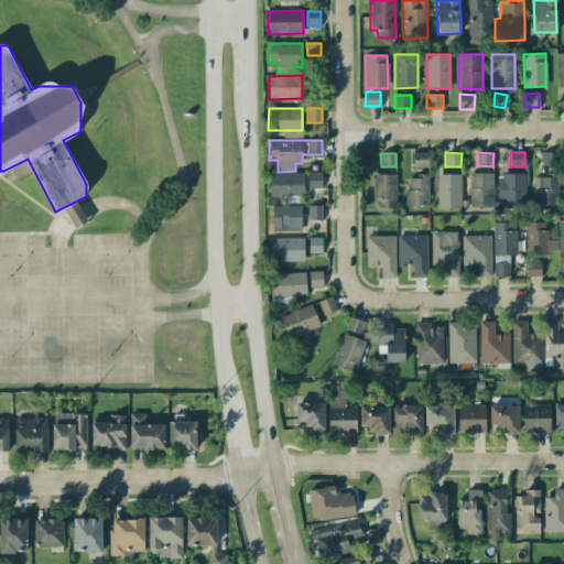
[(427,153),(413,153),(413,166),(427,166),(427,153)]
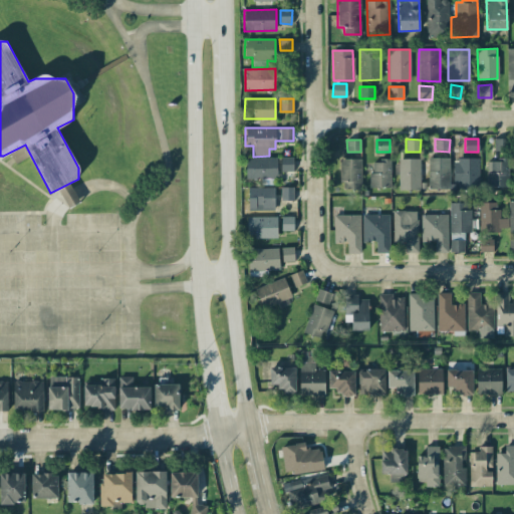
[(276,157),(245,158),(246,179),(277,178),(276,157)]
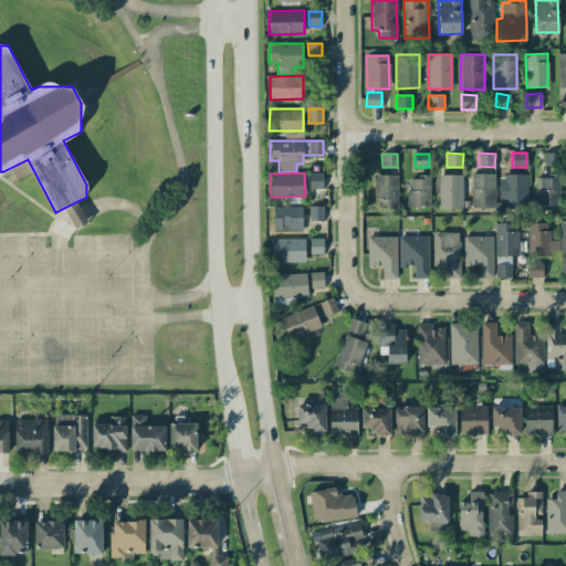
[(323,188),(323,173),(310,173),(310,188),(323,188)]
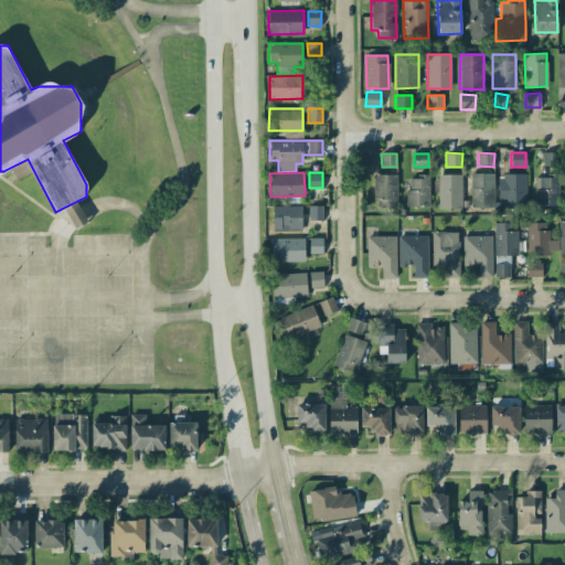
[(494,173),(471,173),(470,208),(493,208),(494,173)]
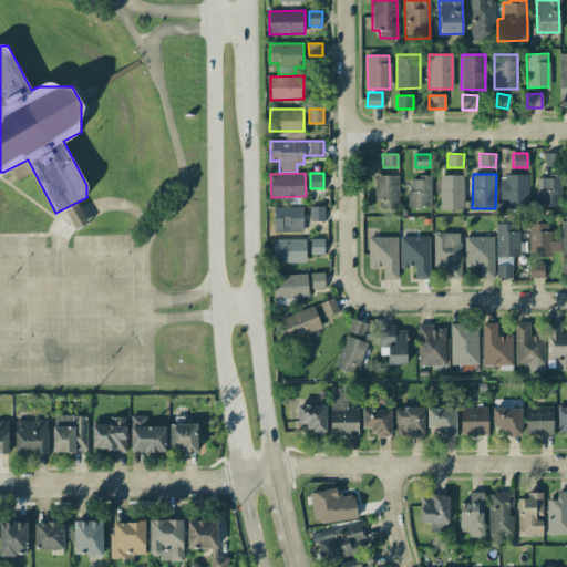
[(398,175),(375,175),(375,208),(398,208),(398,175)]
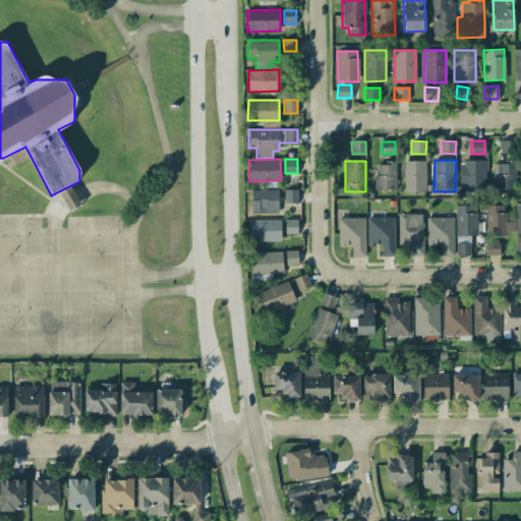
[(404,192),(425,192),(425,161),(401,161),(402,177),(404,177),(404,192)]
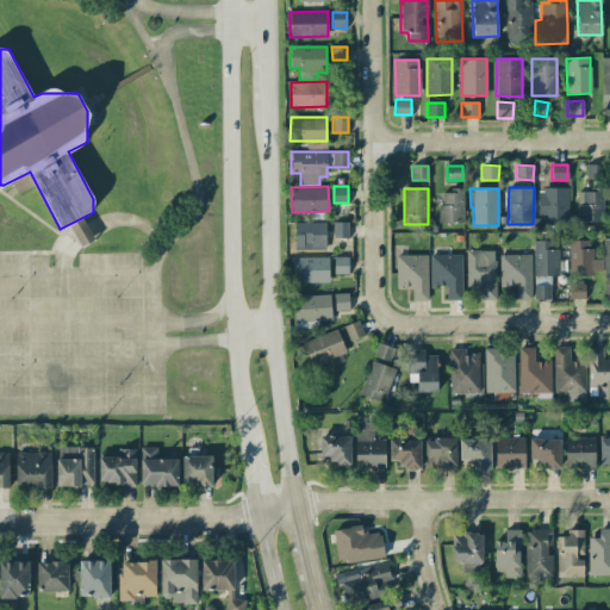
[(568,188),(539,188),(540,225),(568,224),(568,188)]
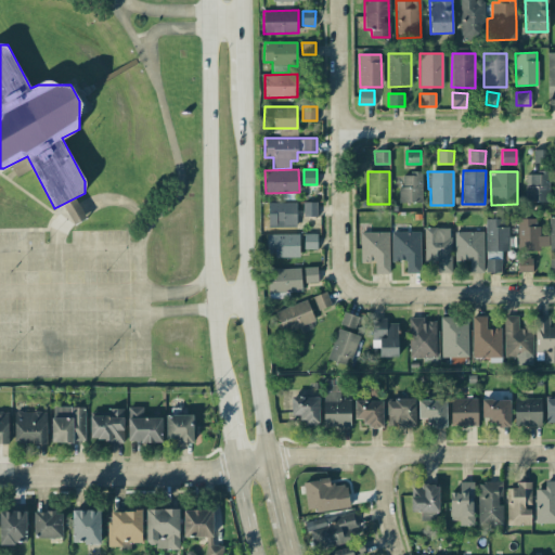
[(525,172),(526,202),(550,201),(549,171),(525,172)]
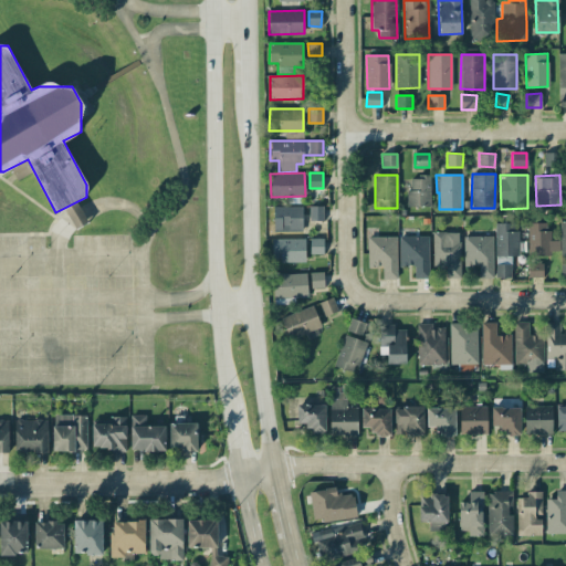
[(430,207),(430,177),(408,177),(408,207),(430,207)]
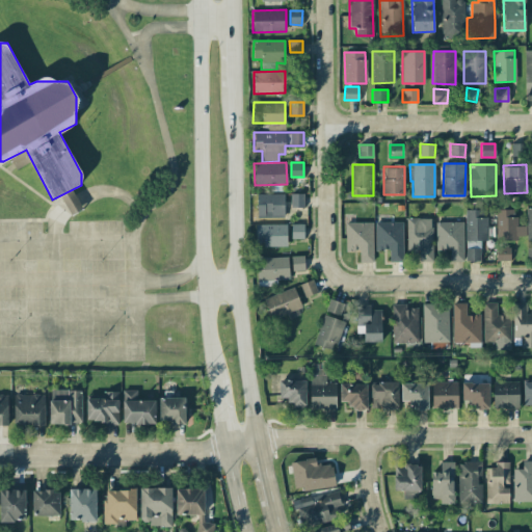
[(291,208),(303,207),(303,193),(291,193),(291,208)]
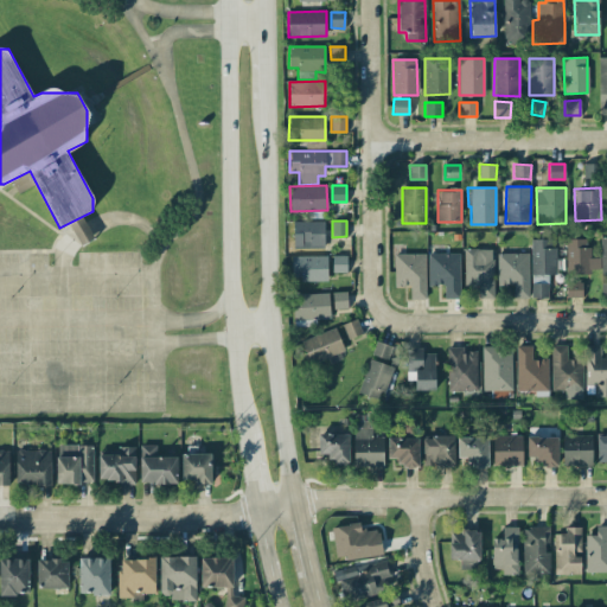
[(85,222),(71,228),(80,246),(93,240),(85,222)]
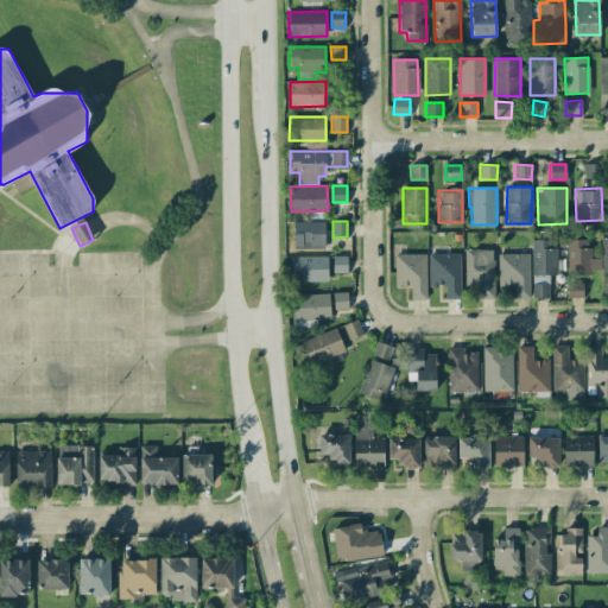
[(324,222),(293,222),(293,248),(324,248),(324,222)]
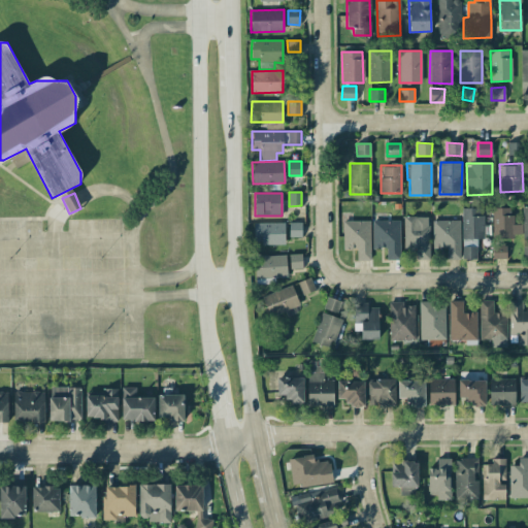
[(512,207),(492,208),(493,237),(522,237),(521,224),(513,224),(512,207)]
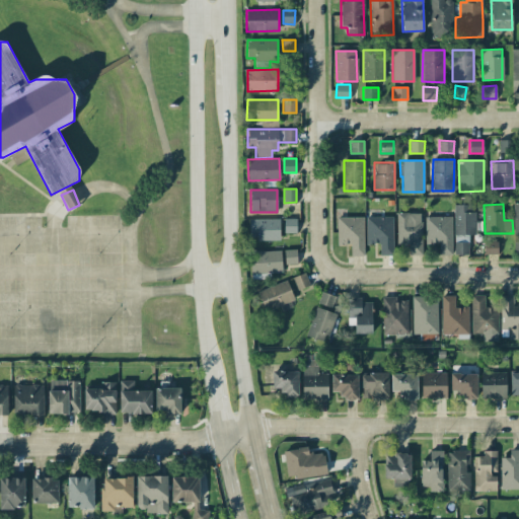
[(453,254),(468,254),(469,234),(474,234),(474,205),(454,205),(453,254)]
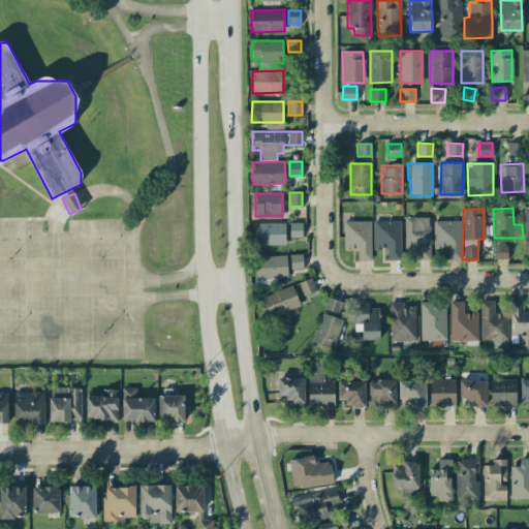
[(430,259),(429,216),(404,217),(404,249),(416,248),(416,260),(430,259)]
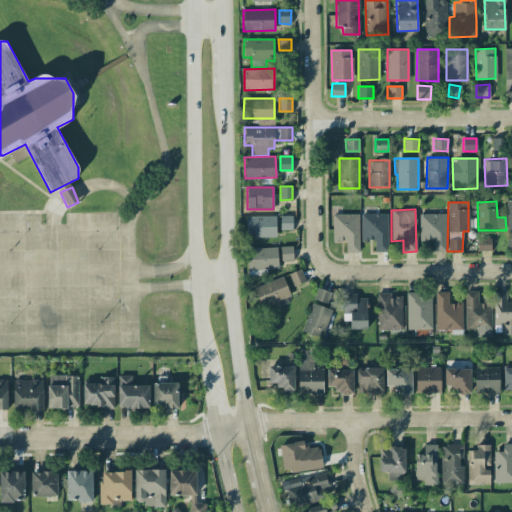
[(387,213),(361,214),(361,240),(374,240),(374,251),(388,251),(387,213)]
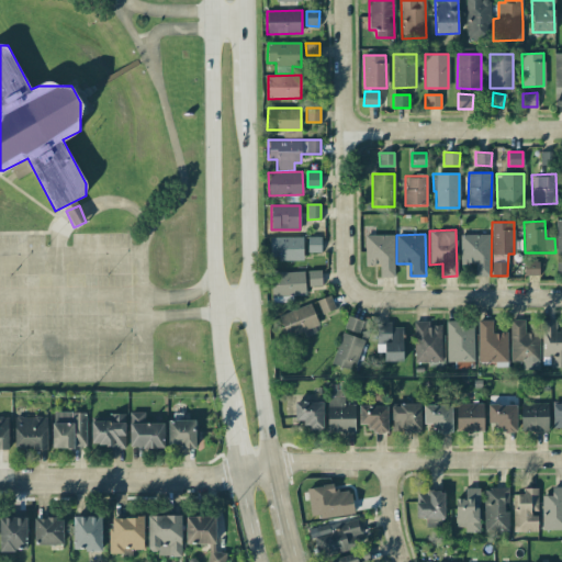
[(489,234),(460,235),(460,263),(474,263),(475,276),(490,276),(489,234)]
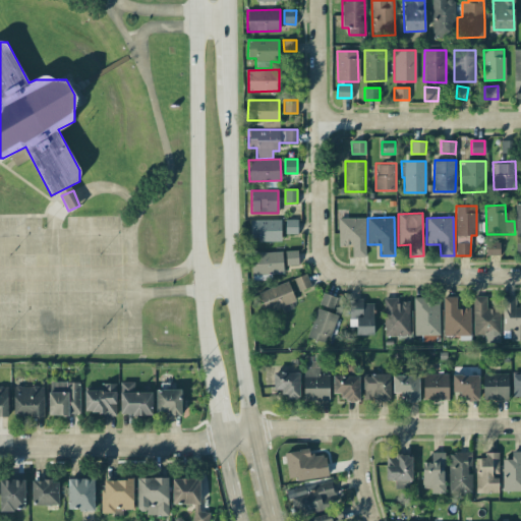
[(364,218),(338,218),(338,245),(352,245),(352,256),(365,256),(364,218)]
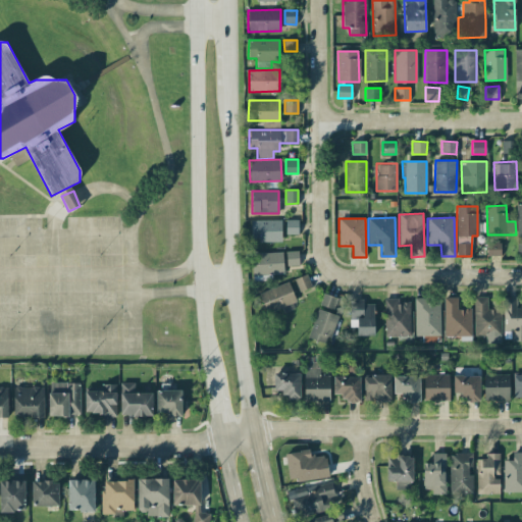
[(281,241),(281,220),(251,220),(251,241),(281,241)]
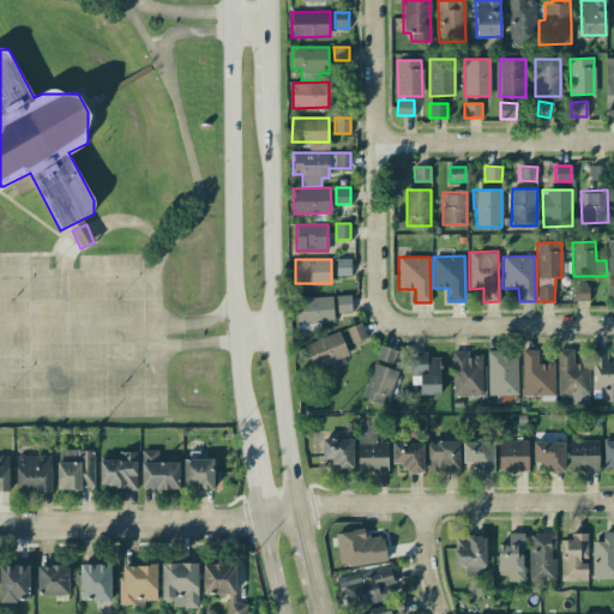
[(350,276),(350,259),(337,259),(337,276),(350,276)]
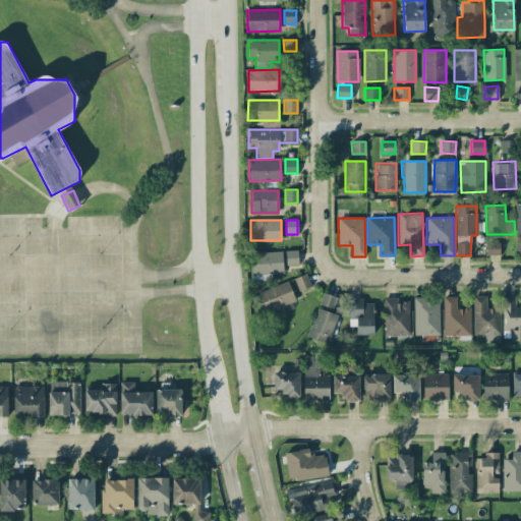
[(485,255),(500,255),(500,242),(486,241),(485,255)]
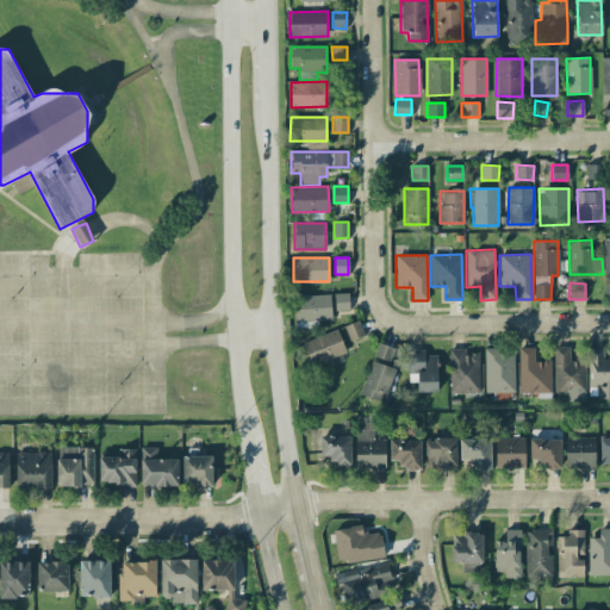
[(348,293),(334,293),(335,310),(349,310),(348,293)]
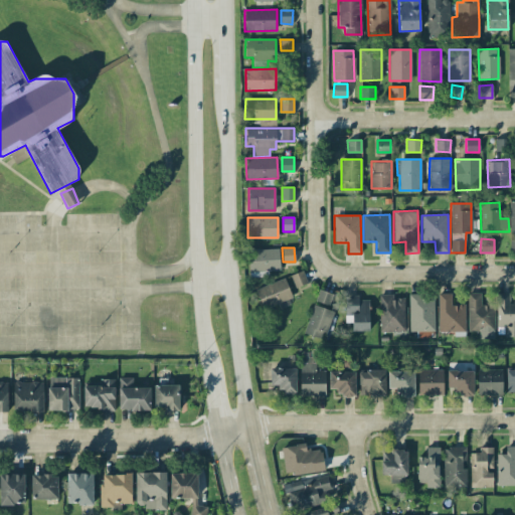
[(280,271),(280,249),(247,249),(248,272),(280,271)]
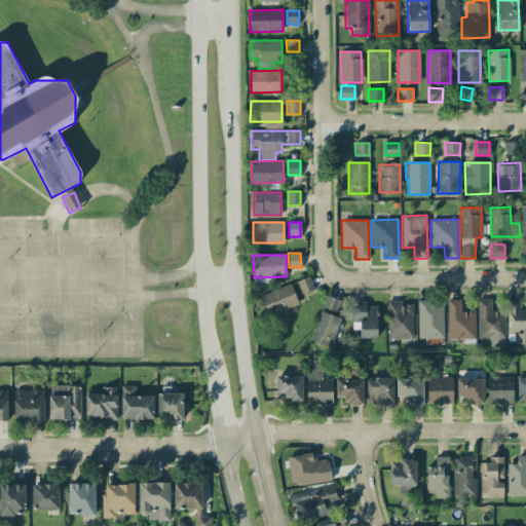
[(314,290),(309,276),(297,282),(302,294),(314,290)]
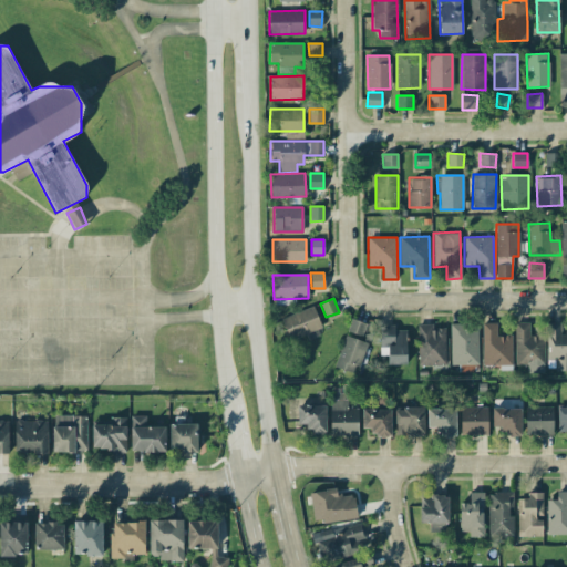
[(321,329),(315,307),(281,317),(289,339),(321,329)]
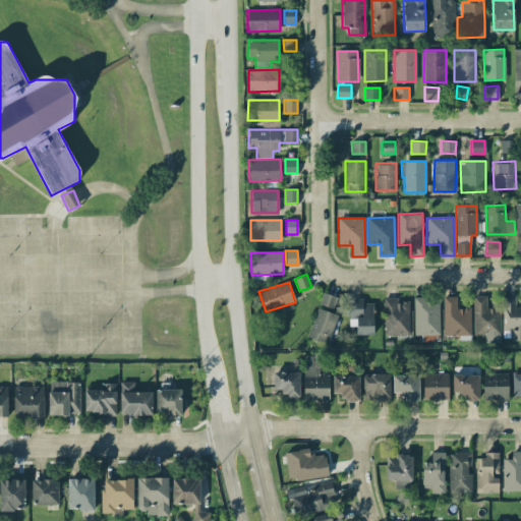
[(333,309),(338,298),(323,292),(319,304),(333,309)]
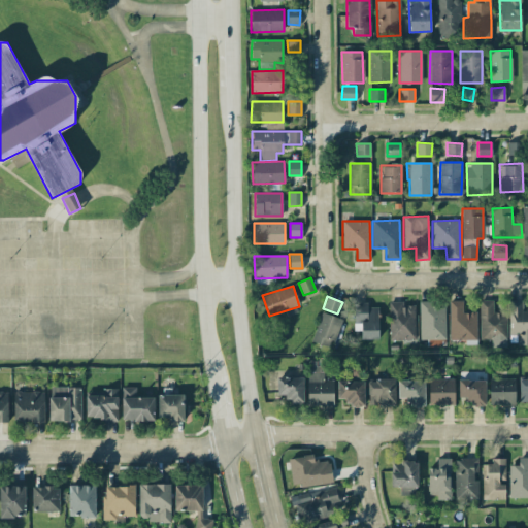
[(507,312),(492,312),(493,300),(480,300),(480,339),(491,340),(491,348),(506,348),(507,312)]
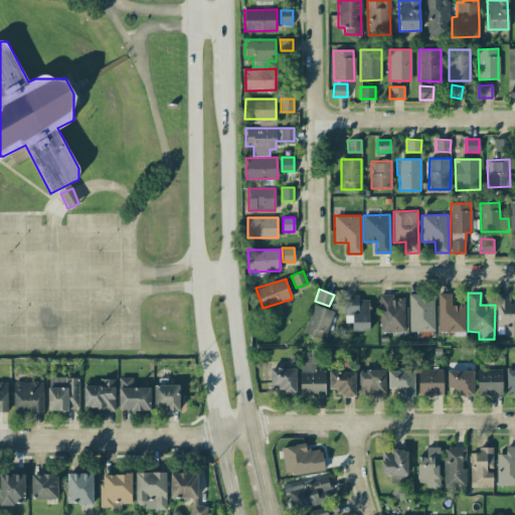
[(408,294),(409,331),(435,331),(434,294),(408,294)]
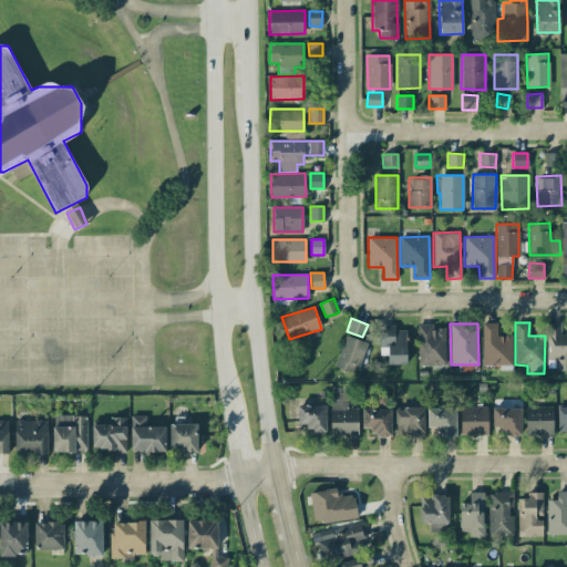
[(483,366),(512,364),(512,334),(496,334),(496,323),(482,323),(483,366)]
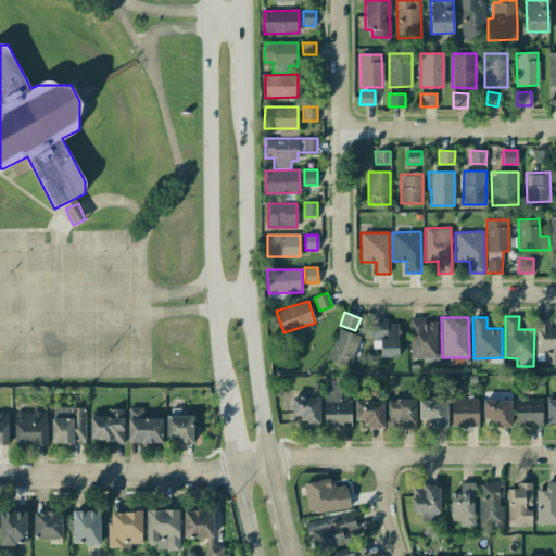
[(555,362),(555,325),(550,325),(550,317),(538,317),(536,363),(555,362)]
